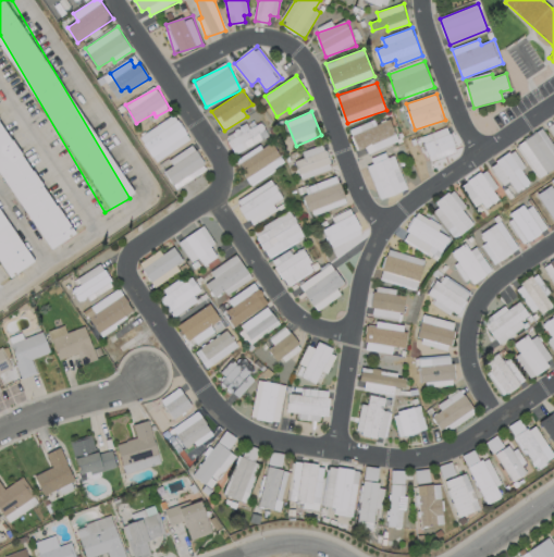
[(157,162),(192,138),(175,114),(140,137),(157,162)]
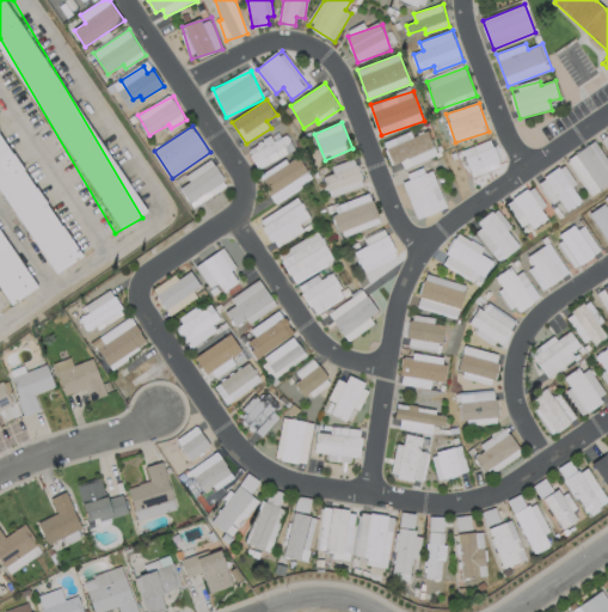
[(0,194),(50,277),(77,262),(0,130),(0,194)]
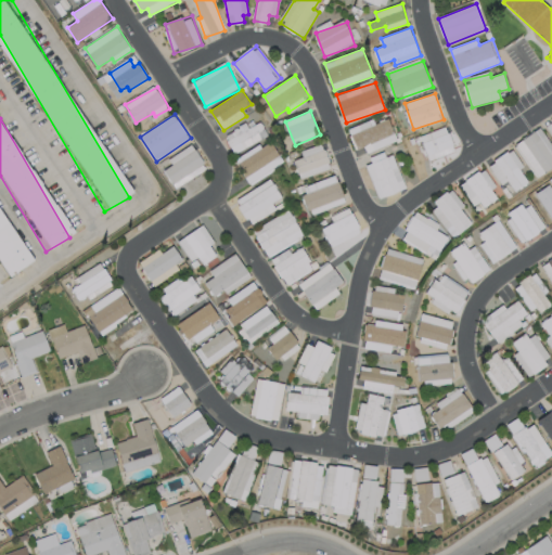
[(358,150),(366,146),(368,152),(398,141),(390,118),(375,124),(374,119),(349,128),(358,150)]
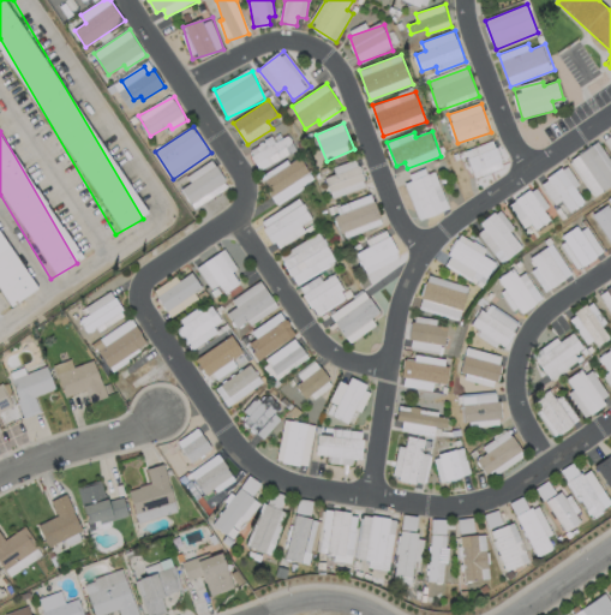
[(274,137),(250,150),(261,171),(298,150),(289,135),(276,142),(274,137)]
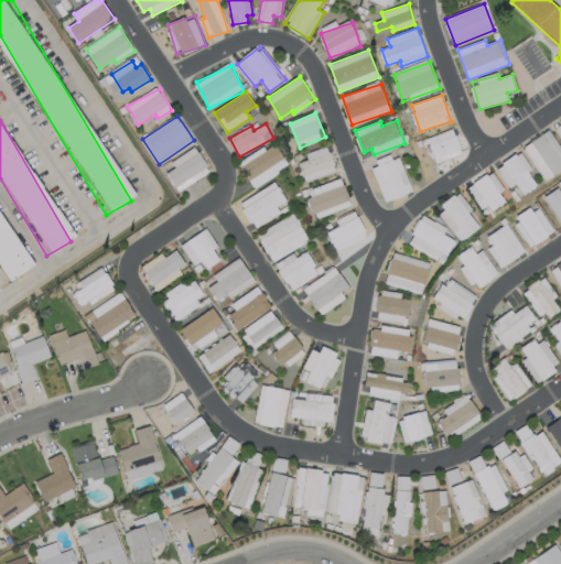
[(435,162),(463,155),(456,130),(429,137),(435,162)]
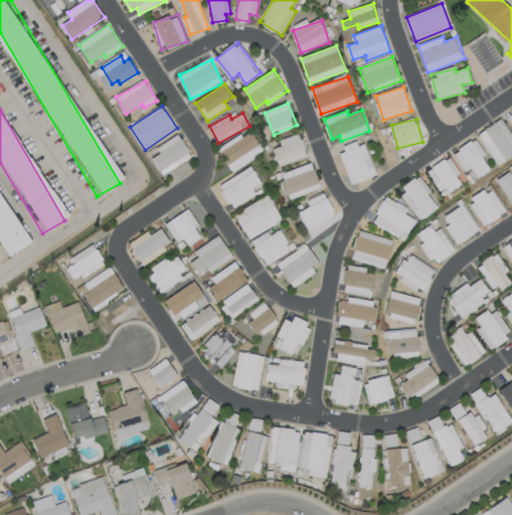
[(498,165),(511,156),(511,134),(502,119),(479,134),(498,165)]
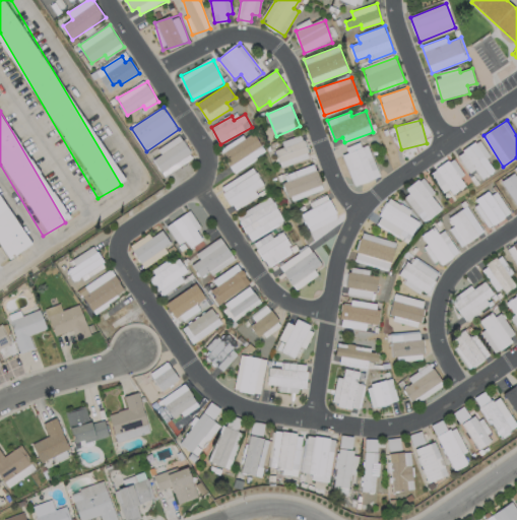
[(267,154),(256,133),(246,138),(245,136),(221,149),(234,173),(267,154)]
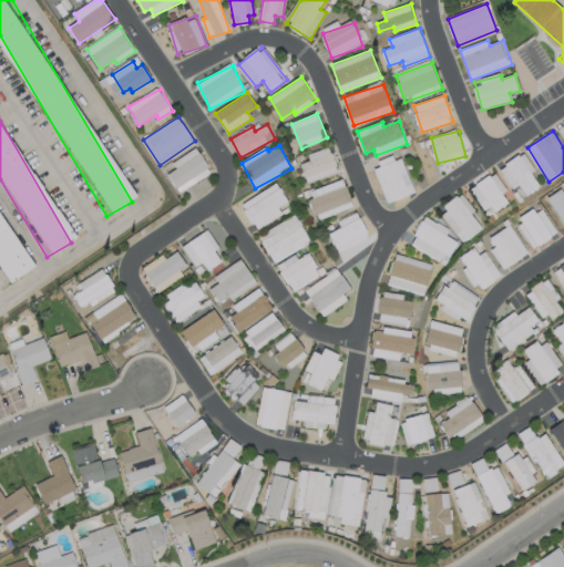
[(308,154),(310,161),(301,164),(308,184),(339,172),(329,146),(308,154)]
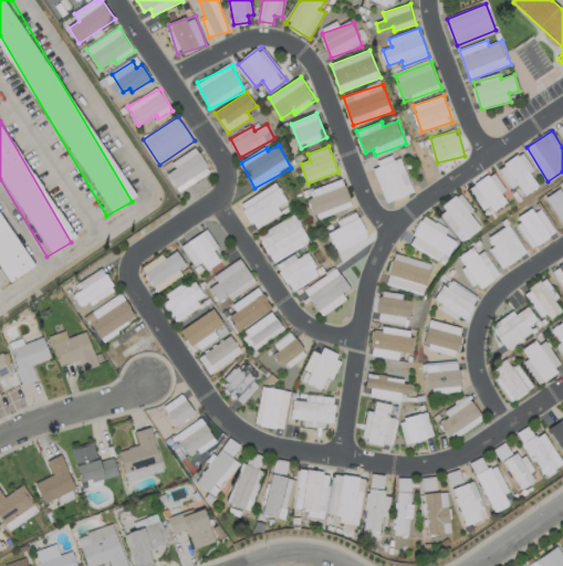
[(173,161),(177,168),(168,174),(178,191),(212,174),(198,148),(173,161)]
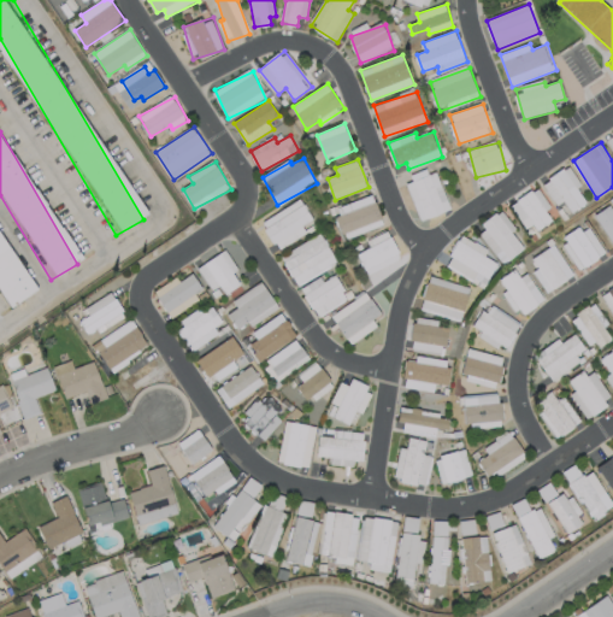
[(589,203),(578,188),(582,184),(569,166),(543,183),(559,206),(565,201),(573,213),(589,203)]
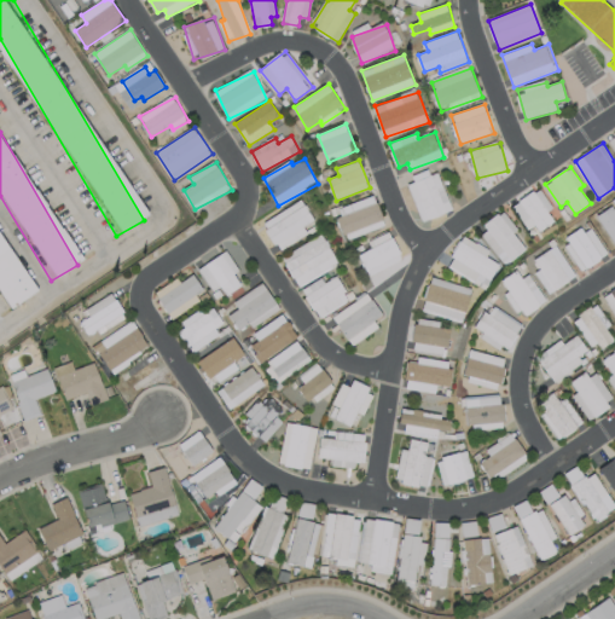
[(407,180),(423,221),(453,210),(439,169),(407,180)]
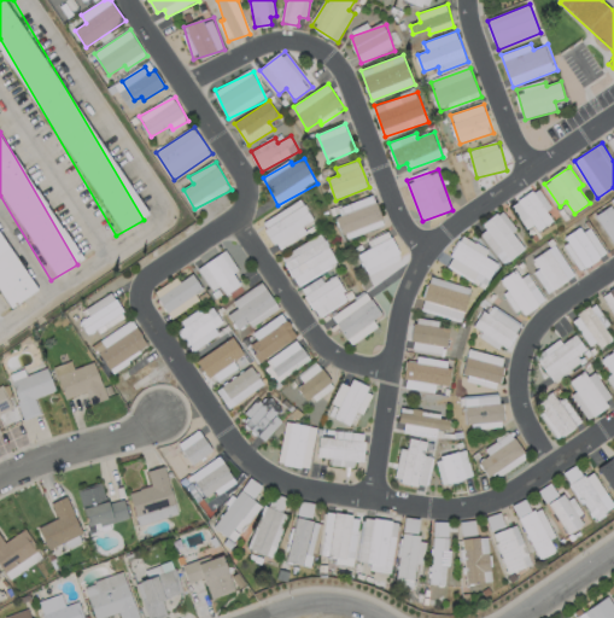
[(557,217),(539,188),(513,205),(531,233),(557,217)]
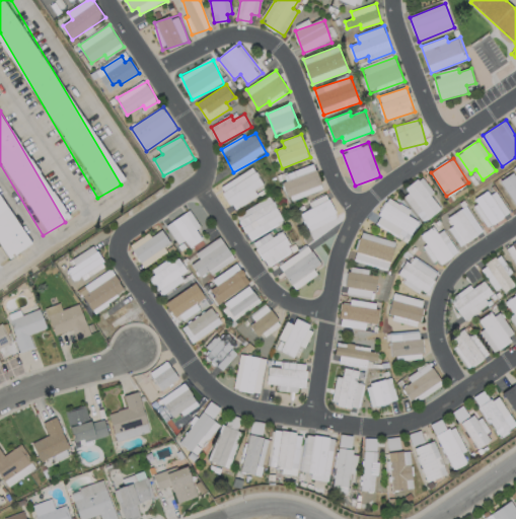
[(282,175),(291,201),(323,190),(315,164),(282,175)]
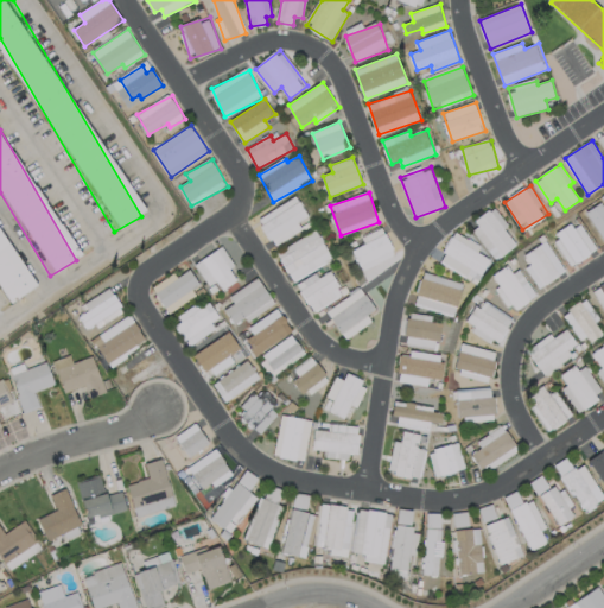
[(310,216),(297,196),(259,220),(275,247),(303,229),(299,223),(310,216)]
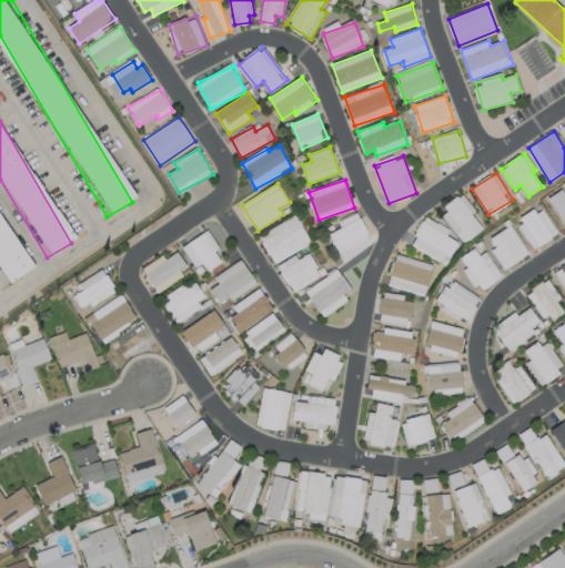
[(473,213),(476,210),(463,194),(441,213),(466,244),(485,229),(473,213)]
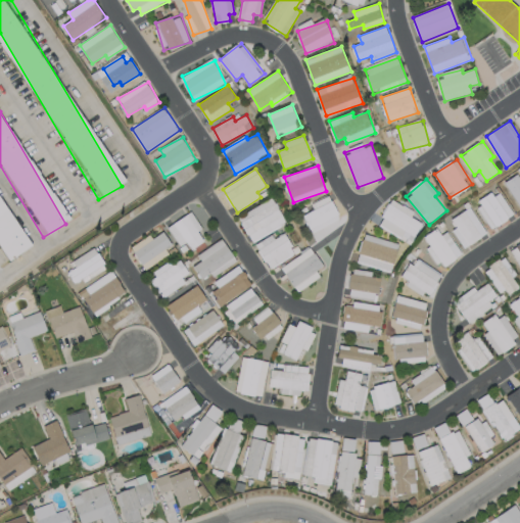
[(499,190),(477,204),(493,229),(515,215),(499,190)]
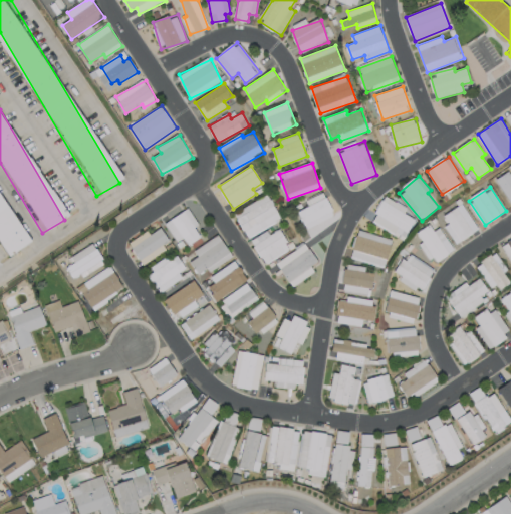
[(309,206),(298,212),(307,229),(335,216),(324,192),(307,200),(309,206)]
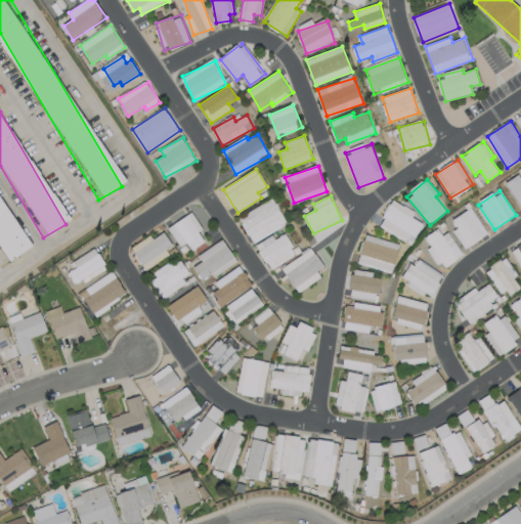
[(253,242),(288,222),(273,198),(240,217),(253,242)]
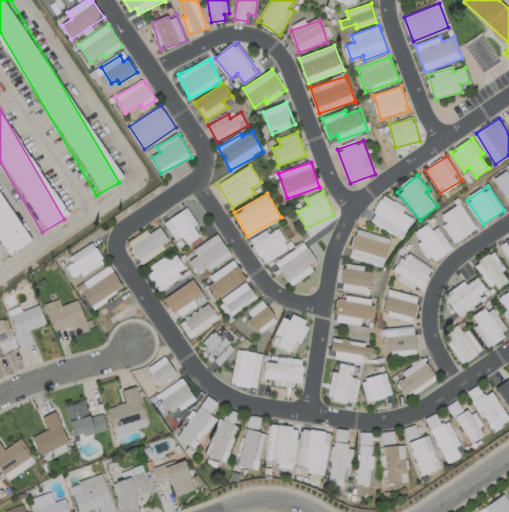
[(371,222),(405,237),(414,218),(403,213),(406,206),(383,196),(371,222)]
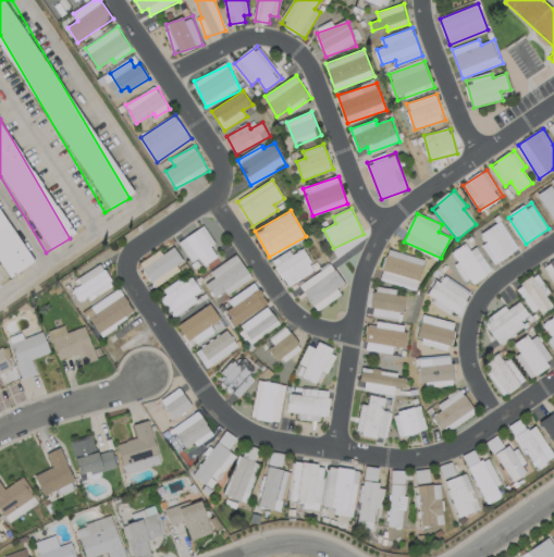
[(0,270),(5,281),(31,265),(0,214),(0,270)]
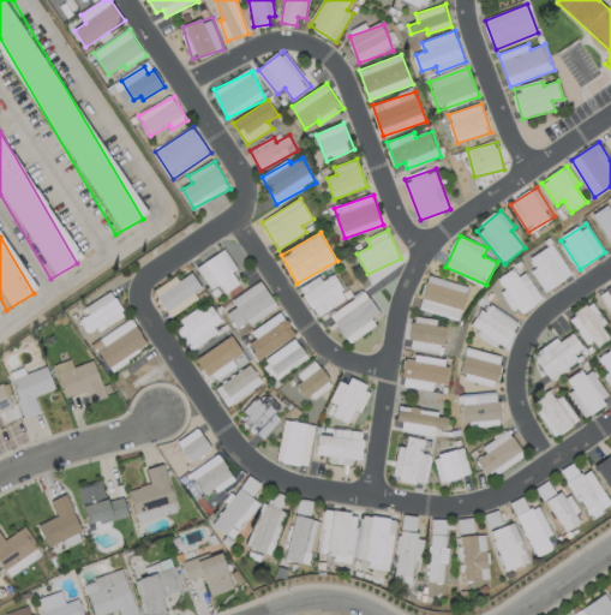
[(533,270),(546,292),(573,275),(553,244),(532,257),(538,267),(533,270)]
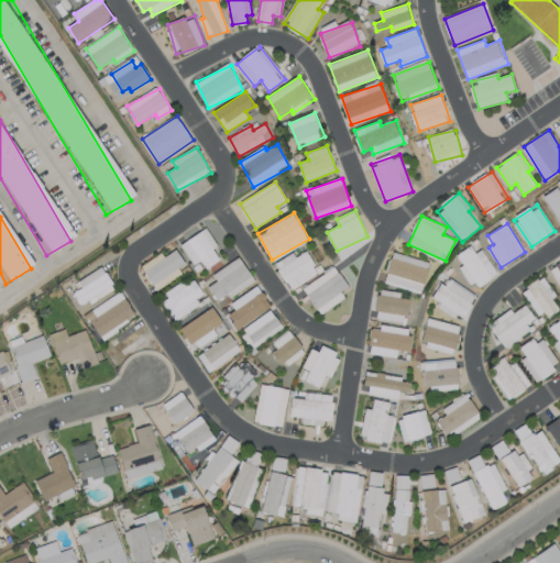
[(206,268),(220,261),(215,249),(218,247),(209,230),(183,242),(194,265),(202,261),(206,268)]
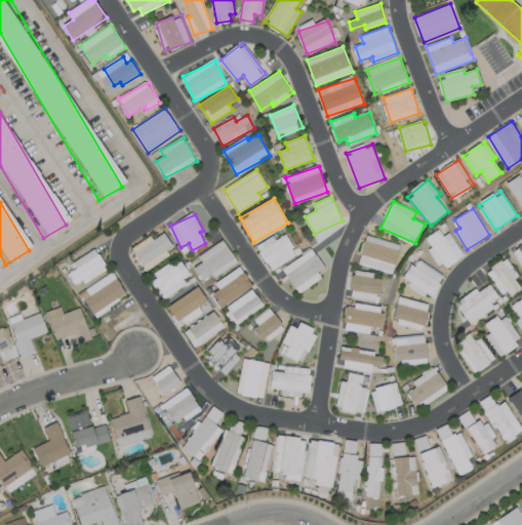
[(444,270),(465,254),(449,233),(444,236),(439,229),(427,238),(433,247),(430,249),(444,270)]
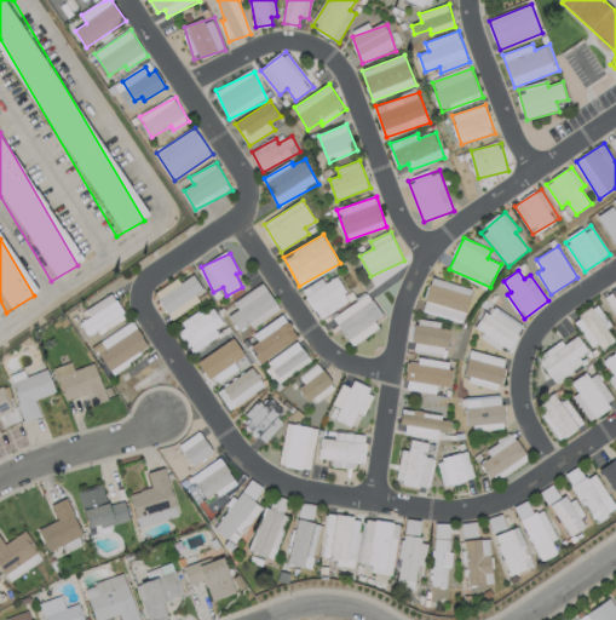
[(173,319),(208,294),(194,275),(182,283),(178,279),(155,294),(173,319)]
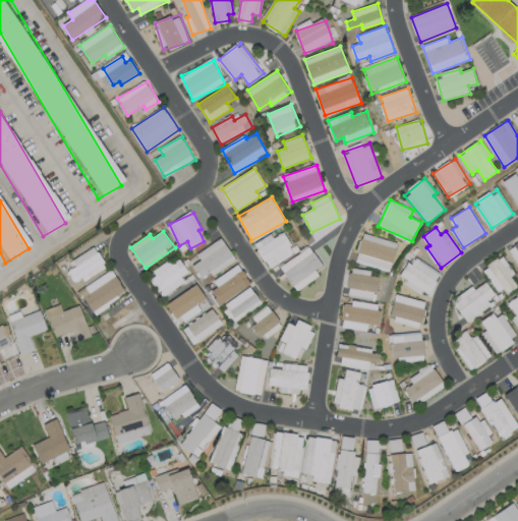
[(256,242),(269,268),(295,254),(285,232),(274,238),(272,235),(256,242)]
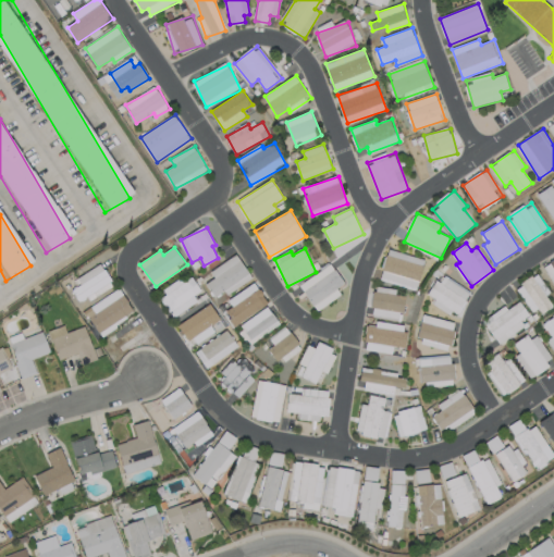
[(425,264),(398,258),(401,251),(389,249),(381,281),(418,289),(425,264)]
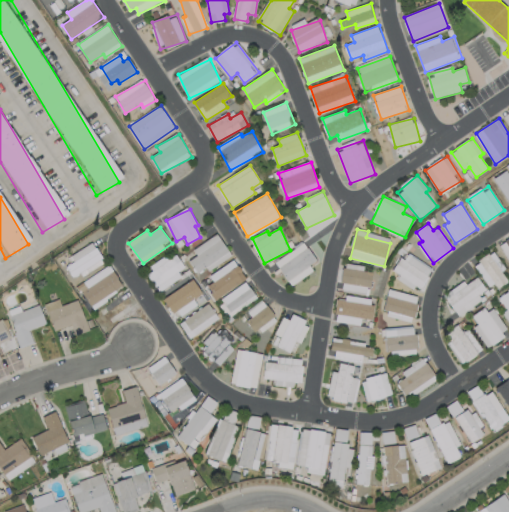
[(198,255),(190,260),(198,273),(207,268),(209,270),(232,256),(218,234),(194,249),(198,255)]
